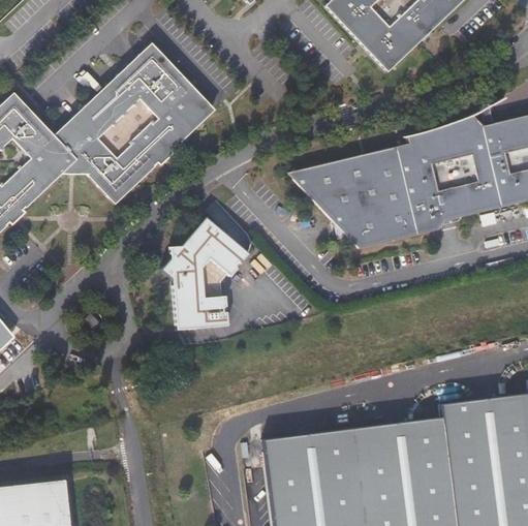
[(426,33),(461,0),(330,0),(325,3),(366,45),(387,69),(426,33)]
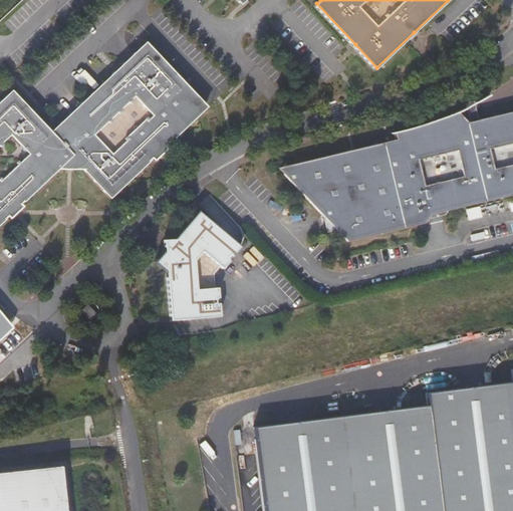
[(154,157),(156,159),(163,154),(170,147),(167,144),(208,104),(189,84),(148,41),(118,68),(63,120),(60,123),(52,131),(14,88),(1,101),(0,101),(0,222),(9,214),(12,217),(19,211),(25,205),(22,202),(58,168),(70,168),(86,167),(112,195),(154,157)]
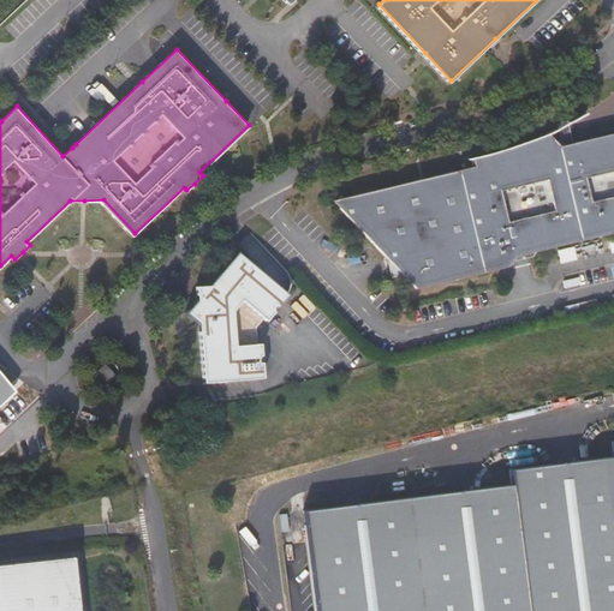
[(565,143),(573,141),(570,127),(568,118),(561,120),(565,143)]
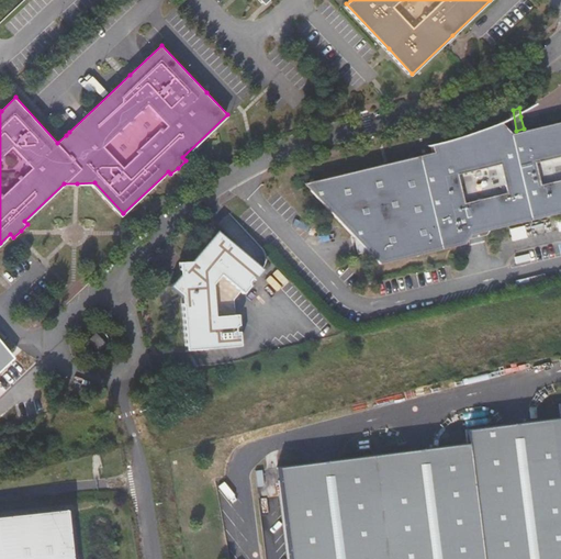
[(524,132),(524,129),(516,131),(517,134),(514,134),(493,123),(432,141),(434,151),(306,181),(356,235),(369,249),(381,263),(464,242),(468,237),(471,233),(492,227),(560,210),(560,119),(526,129),(527,132),(524,132)]
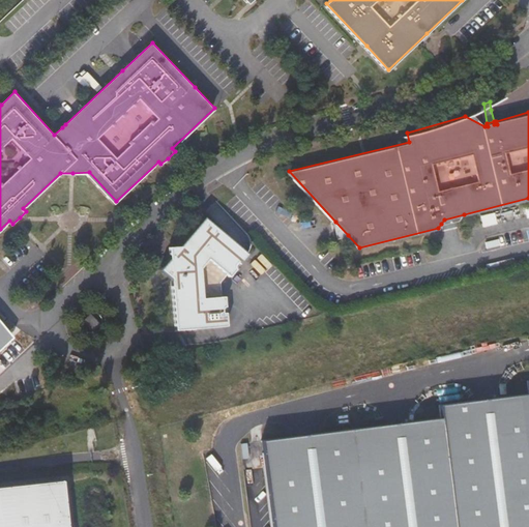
[(495,211),(481,214),(485,225),(498,223),(495,211)]
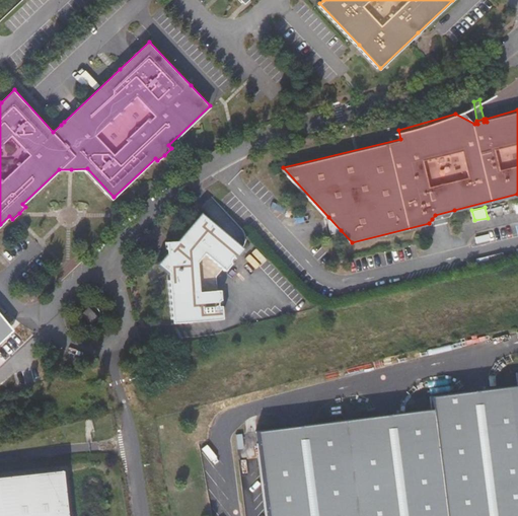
[(202,210),(177,239),(174,239),(166,239),(167,250),(158,263),(170,273),(173,321),(223,317),(222,304),(219,304),(219,302),(219,301),(220,299),(222,298),(221,291),(218,288),(211,282),(217,275),(223,268),(226,270),(231,263),(231,262),(231,259),(231,256),(232,254),(233,254),(236,256),(244,246),(238,241),(214,221),(202,210)]
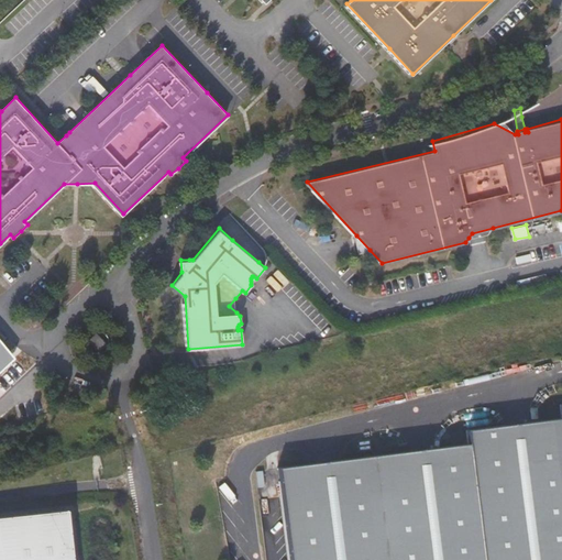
[(488,233),(493,228),(472,233),(469,238),(488,233)]
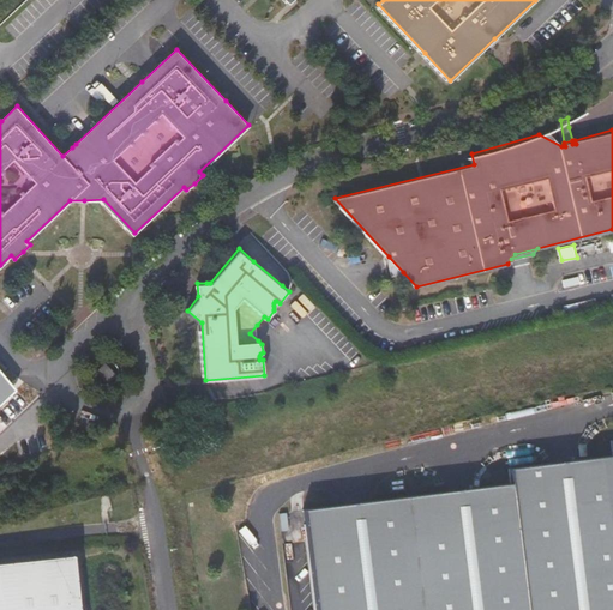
[(403,272),(389,257),(394,275),(403,272)]
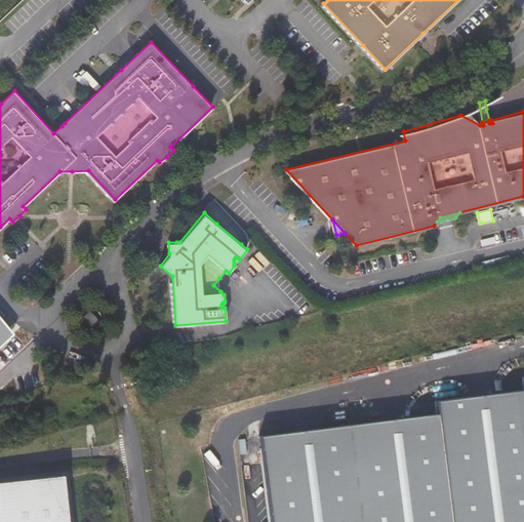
[(509,252),(482,258),(483,265),(510,258),(509,252)]
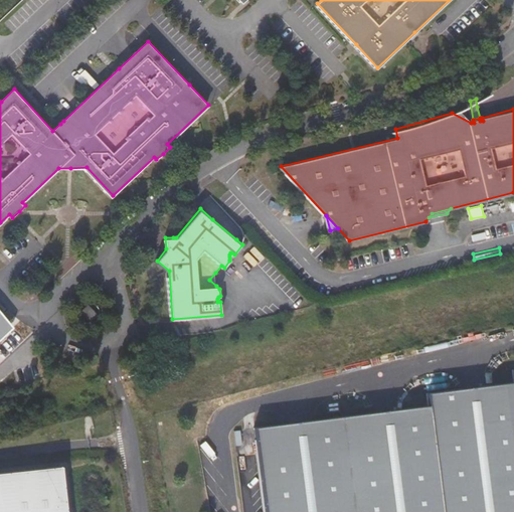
[(90,303),(83,310),(93,320),(100,313),(90,303)]
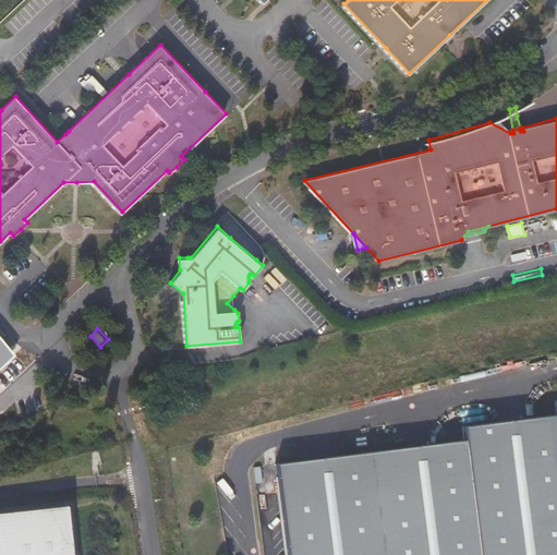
[(21,411),(48,403),(43,387),(16,395),(21,411)]
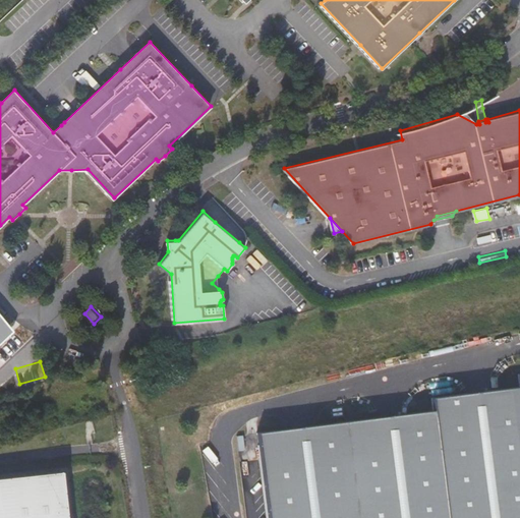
[(256,434),(267,517),(519,517),(519,387),(434,399),(436,411),(256,434)]
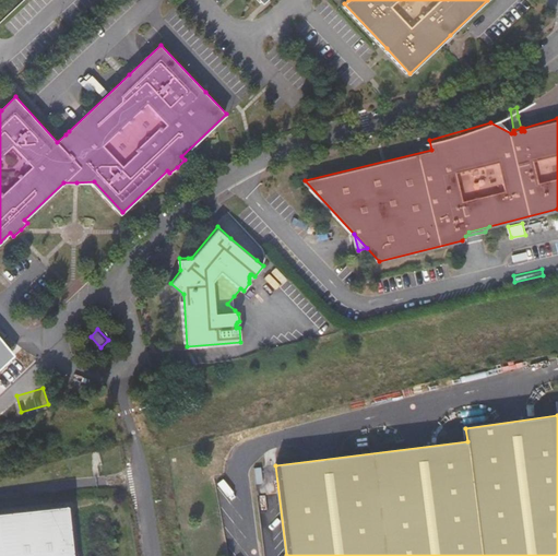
[(0,513),(0,555),(73,555),(69,507),(0,513)]
